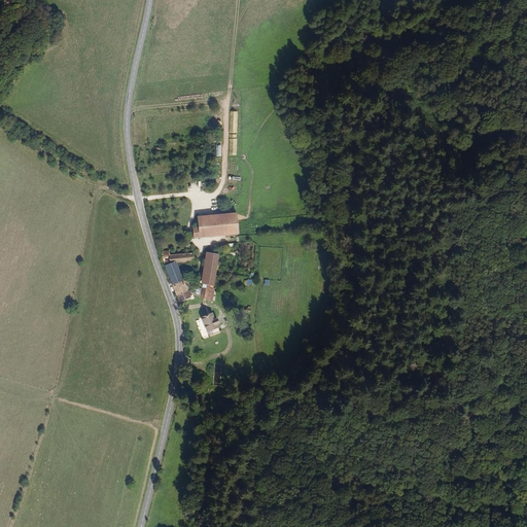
[(215,241),(240,239),(238,218),(213,220),(215,241)]
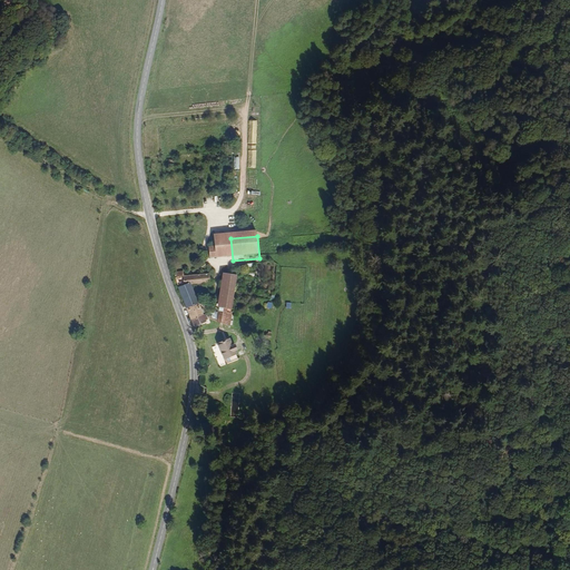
[(217,262),(233,261),(231,238),(227,238),(216,239),(217,252),(217,262)]
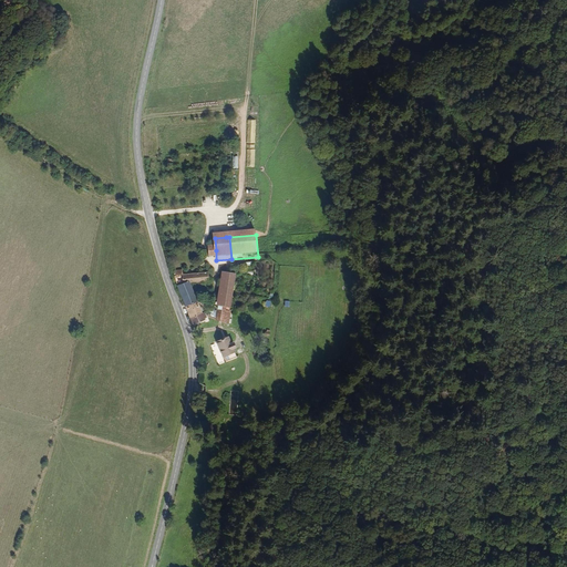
[(230,313),(233,299),(236,279),(232,278),(220,276),(215,311),(219,311),(226,312),(230,313)]
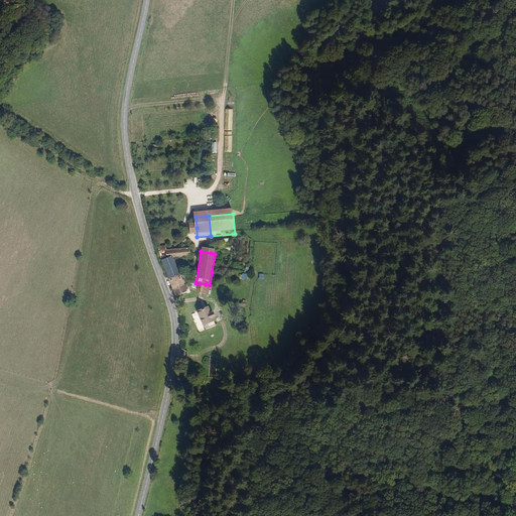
[(182,261),(191,261),(191,252),(182,253),(166,254),(157,255),(159,259),(167,259),(182,258),(182,261)]
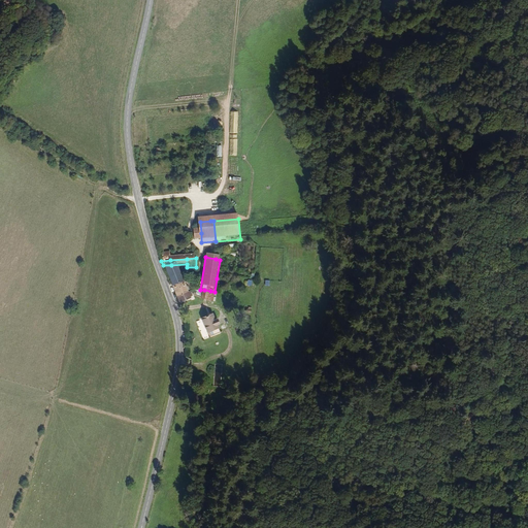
[(180,287),(175,274),(173,267),(171,267),(165,269),(172,289),(179,286),(180,287)]
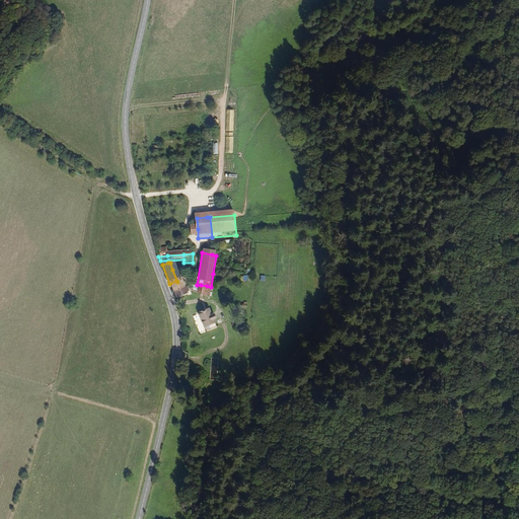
[(173,295),(182,292),(177,282),(176,281),(169,284),(173,295)]
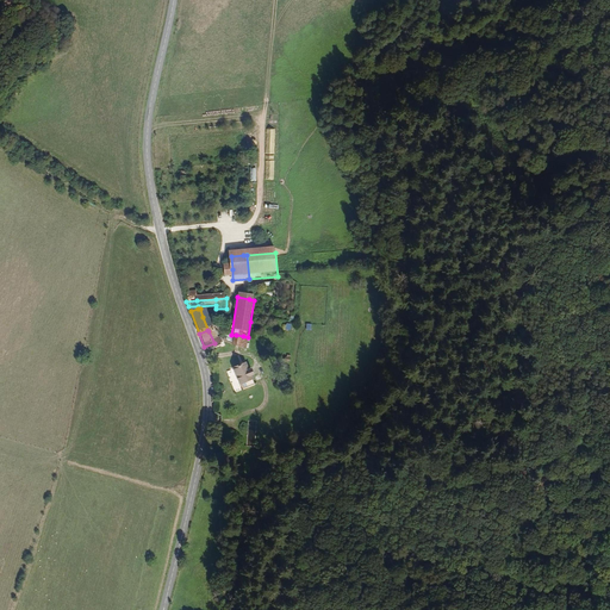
[(232,350),(242,354),(243,338),(235,337),(232,350)]
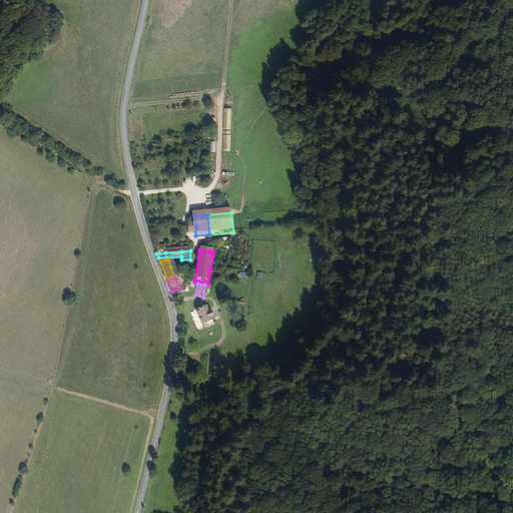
[(181,294),(184,293),(183,291),(182,289),(180,289),(171,292),(175,299),(182,295),(181,294)]
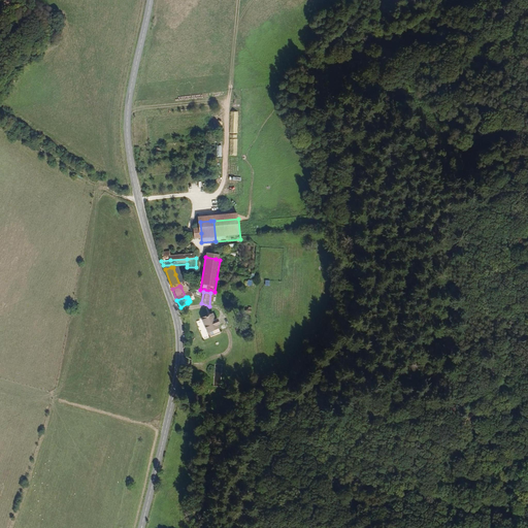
[(216,334),(221,332),(218,324),(221,323),(219,318),(216,319),(212,312),(202,317),(208,332),(213,330),(216,334)]
